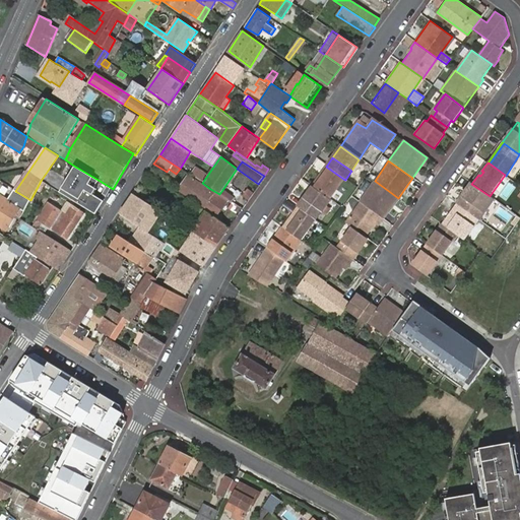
[(95,214),(104,201),(93,195),(98,189),(95,188),(100,181),(75,167),(61,193),(95,214)]
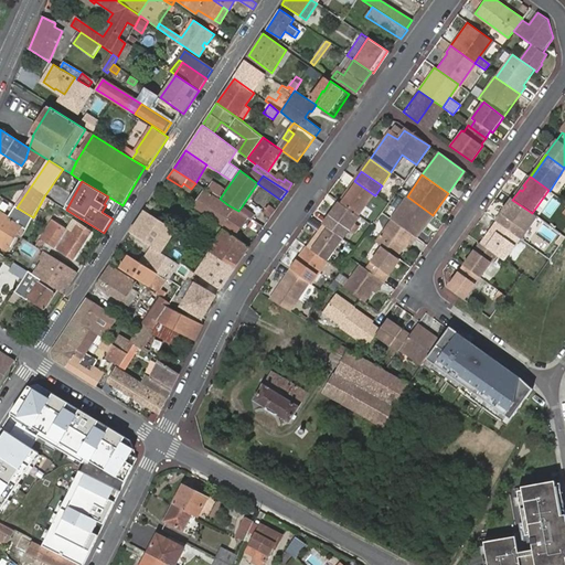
[(354,181),(338,203),(340,204),(356,216),(373,194),(354,181)]
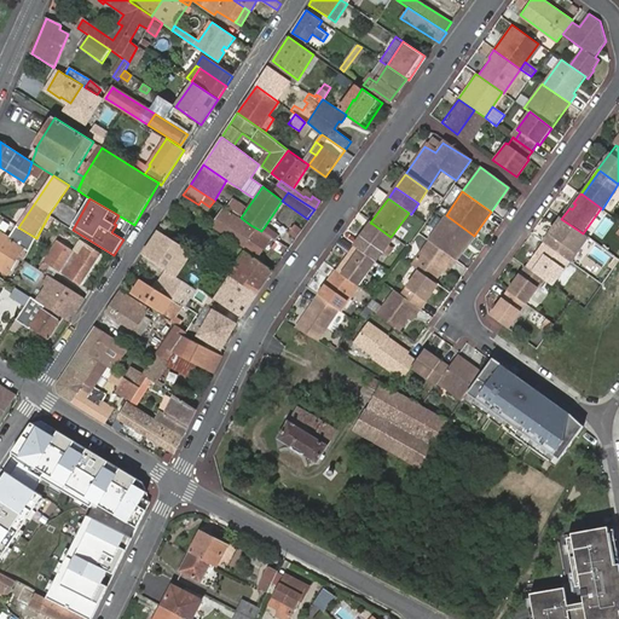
[(246,208),(232,200),(229,208),(241,215),(246,208)]
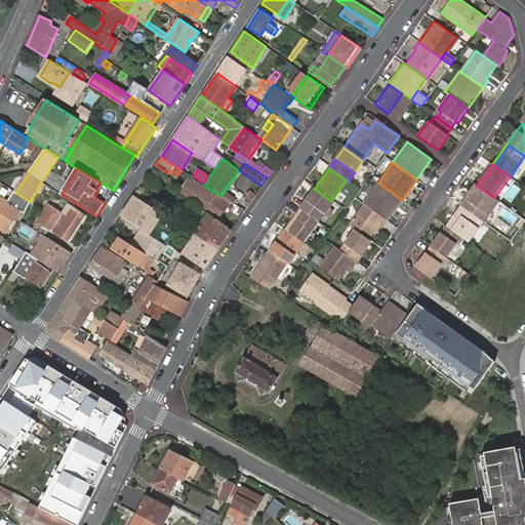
[(192,179),(184,193),(218,215),(229,200),(221,196),(212,191),(211,192),(192,179)]
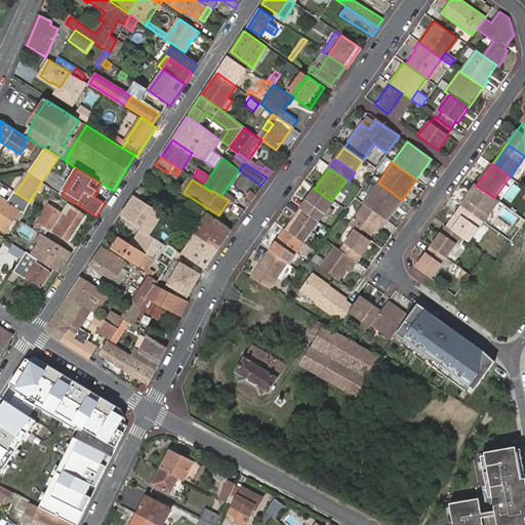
[(378,183),(375,187),(399,203),(402,200),(378,183)]
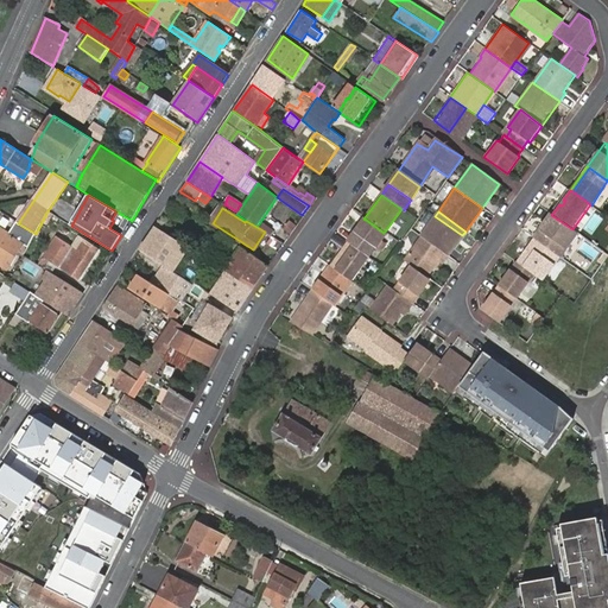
[(48,232),(55,219),(48,215),(40,228),(48,232)]
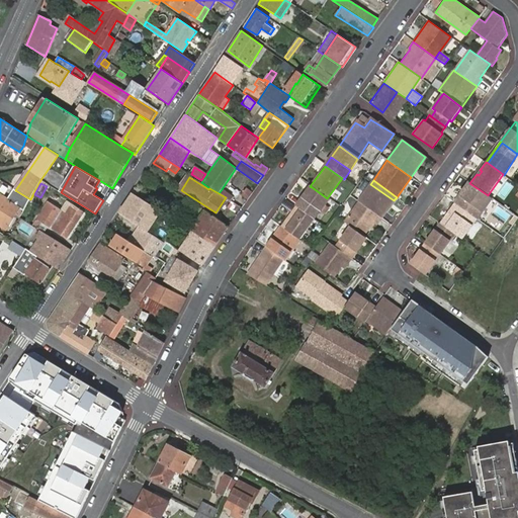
[(469,183),(464,191),(466,192),(465,194),(463,193),(455,203),(479,220),(494,199),(488,195),(469,183)]
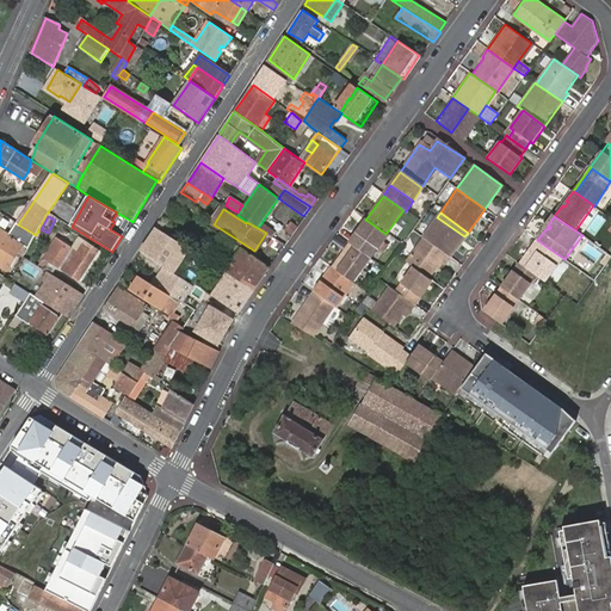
[(437,217),(424,238),(450,257),(464,236),(437,217)]
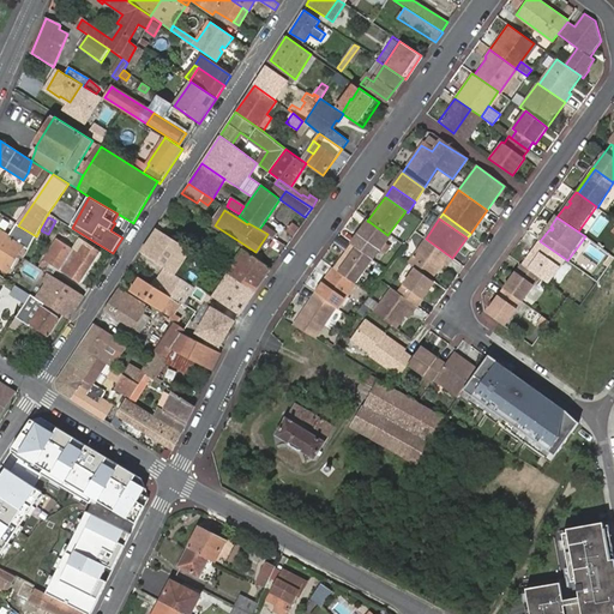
[(369,222),(367,221),(351,244),(373,259),(390,238),(387,235),(369,222)]
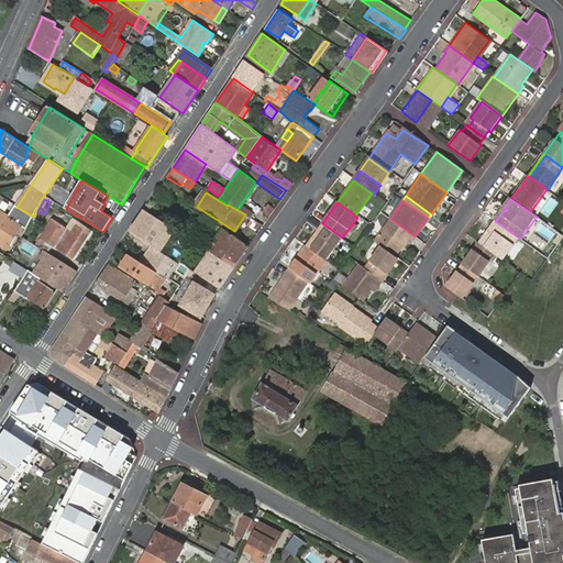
[(17,207),(15,206),(8,218),(22,227),(26,229),(33,217),(17,207)]
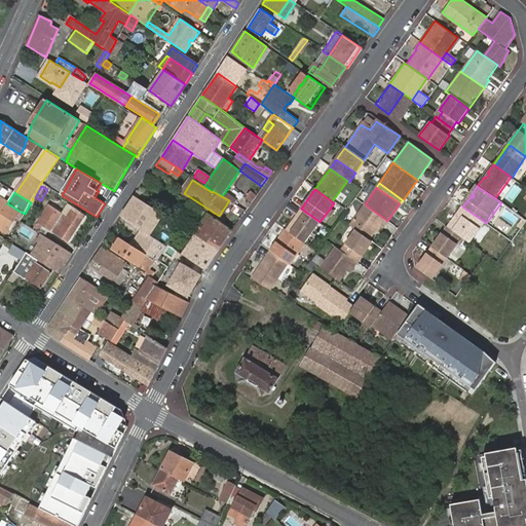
[(229,200),(234,204),(236,200),(225,192),(222,196),(229,200)]
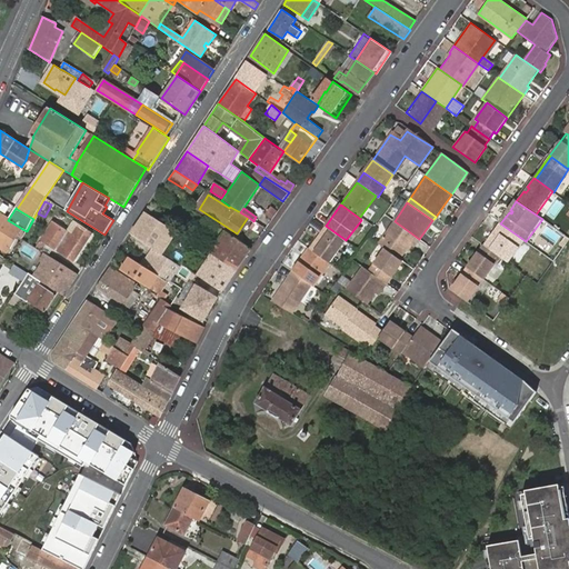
[(266,215),(273,218),(278,212),(270,208),(266,215)]
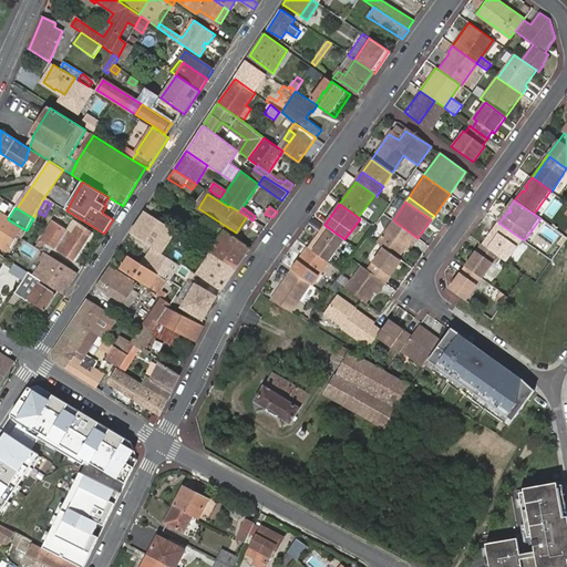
[(175,230),(145,212),(131,235),(154,249),(160,254),(175,230)]
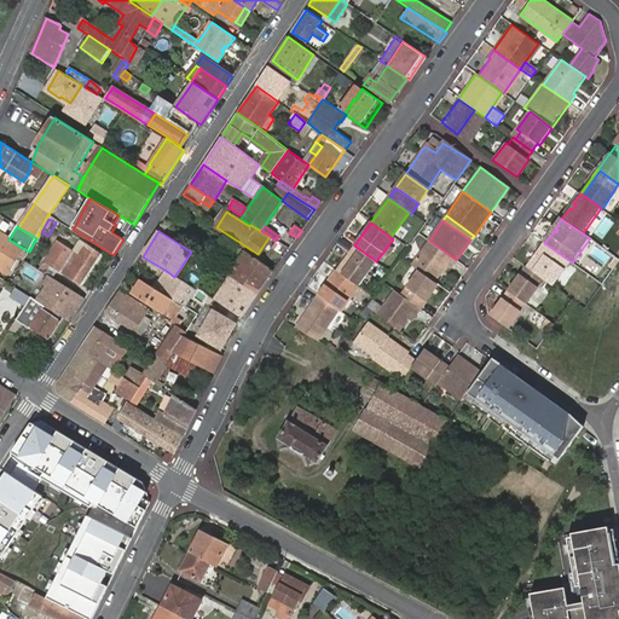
[(0,270),(10,276),(24,249),(9,239),(0,233),(0,270)]
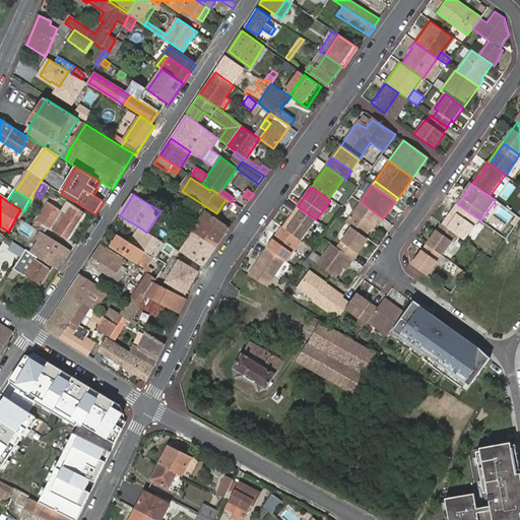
[(296,209),(285,202),(281,207),(293,214),(296,209)]
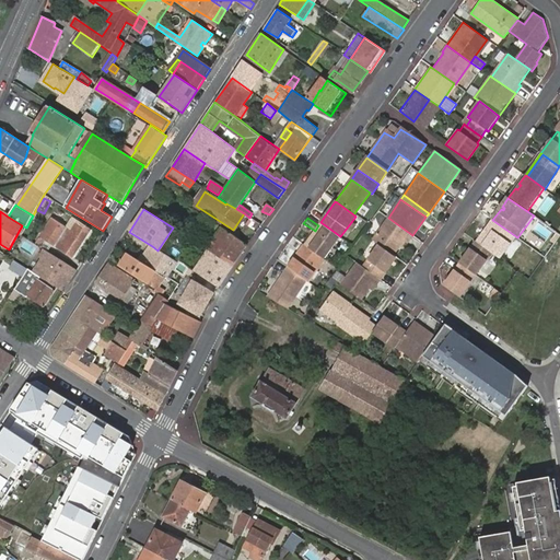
[(388,218),(373,240),(378,244),(394,255),(405,240),(408,242),(412,235),(388,218)]
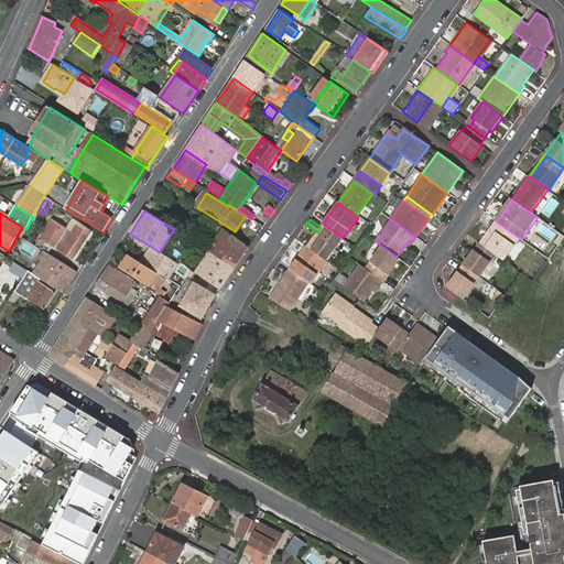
[(41,238),(52,246),(74,259),(91,232),(74,220),(66,231),(52,221),(41,238)]
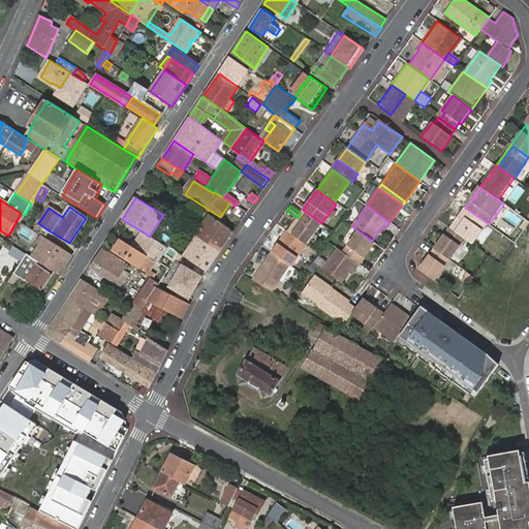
[(164,215),(177,222),(182,216),(168,208),(164,215)]
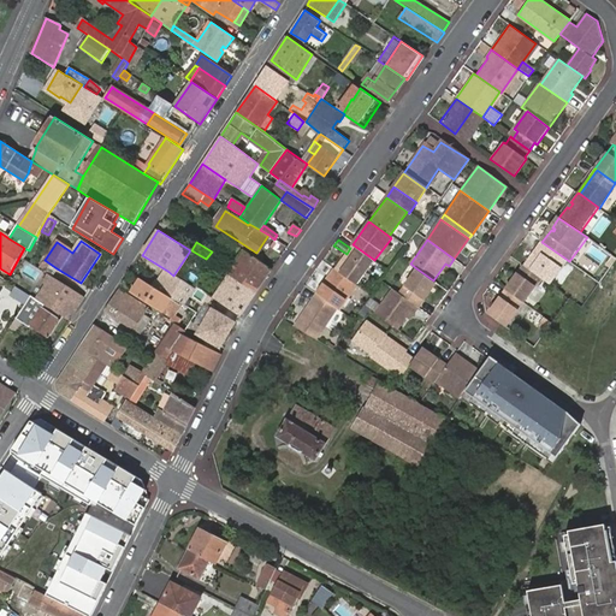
[(543,279),(552,285),(569,261),(542,242),(535,252),(538,253),(535,255),(533,254),(525,266),(543,279)]
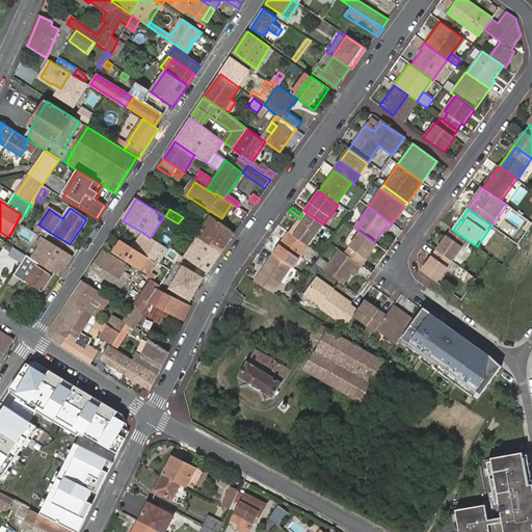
[(289,235),(308,247),(323,224),(304,211),(289,235)]
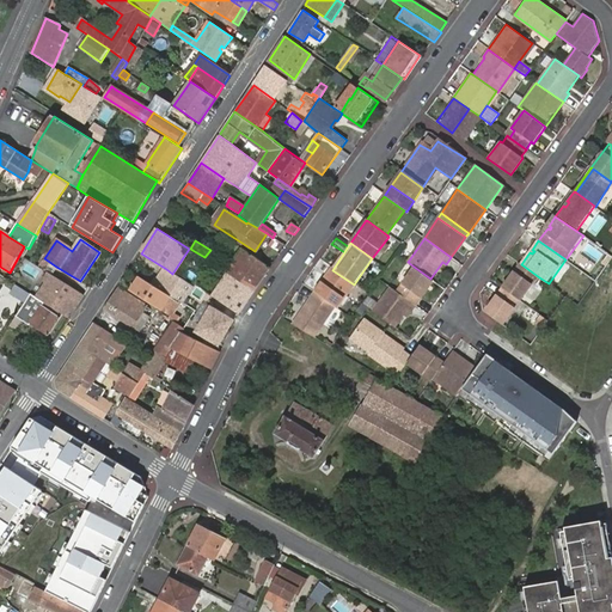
[(227,274),(254,291),(269,268),(240,249),(239,251),(244,255),(233,271),(228,269),(225,273),(227,274)]
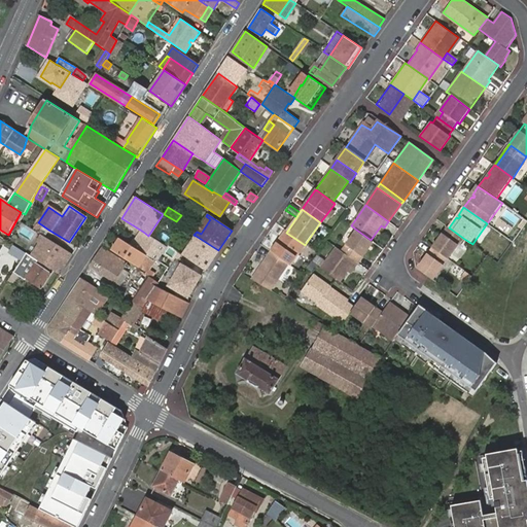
[(206,216),(197,232),(201,234),(210,219),(206,216)]
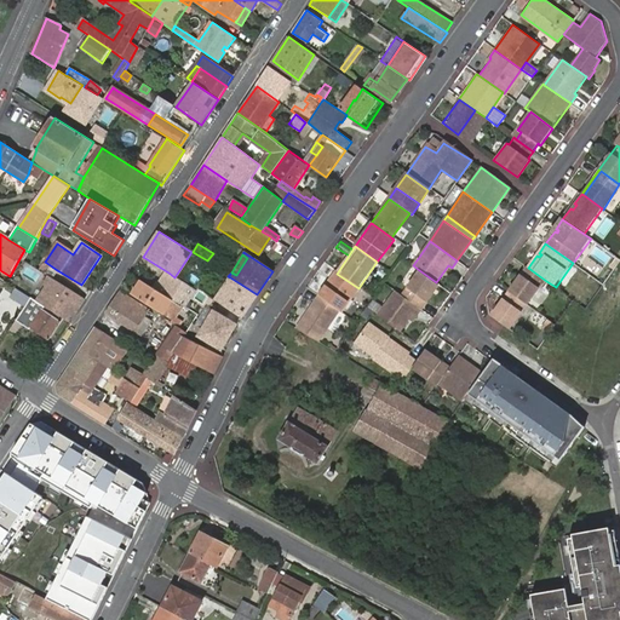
[(52,277),(57,270),(45,262),(40,269),(52,277)]
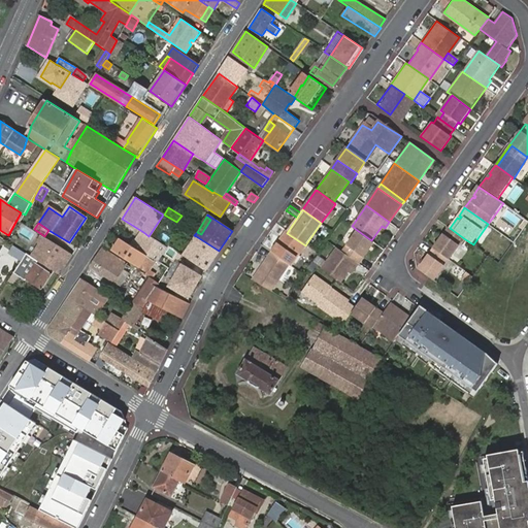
[(435,249),(451,259),(465,239),(450,228),(435,249)]
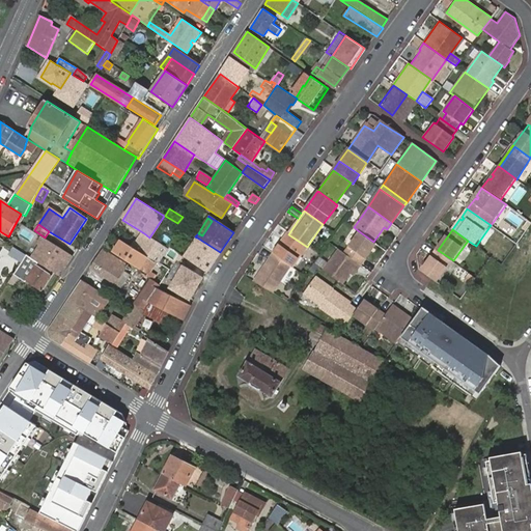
[(344,253),(361,264),(375,244),(373,242),(359,231),(344,253)]
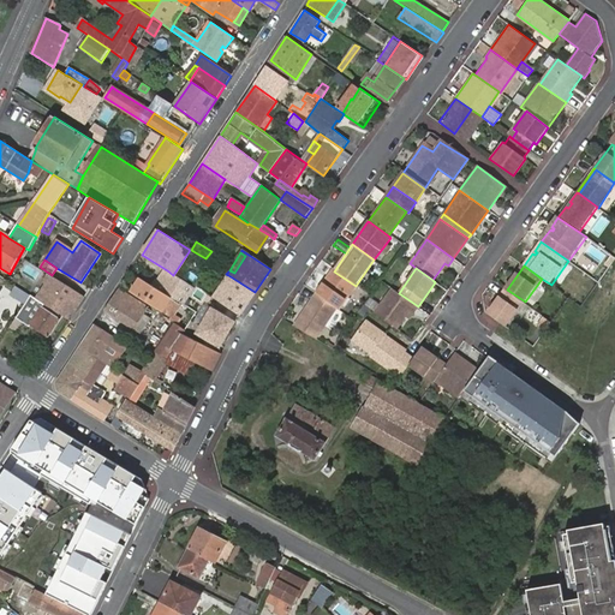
[(177,303),(187,285),(173,275),(167,270),(156,288),(162,292),(161,293),(177,303)]
